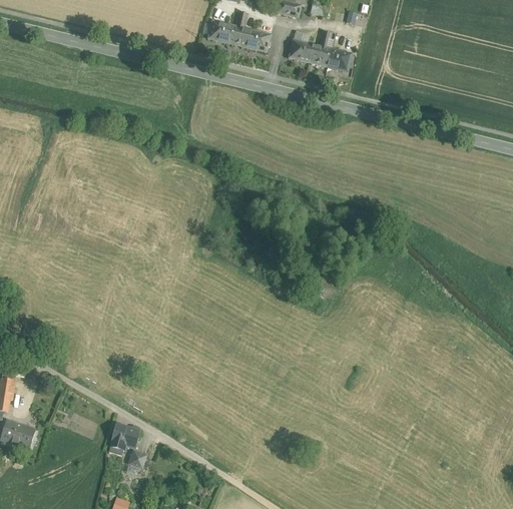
[(277,10),(279,0),(272,0),(271,8),(277,10)]
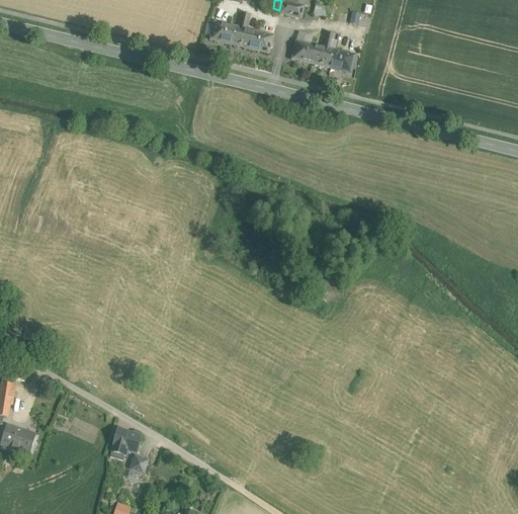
[(279,10),(279,11),(301,16),(305,3),(291,0),(281,0),(279,10)]
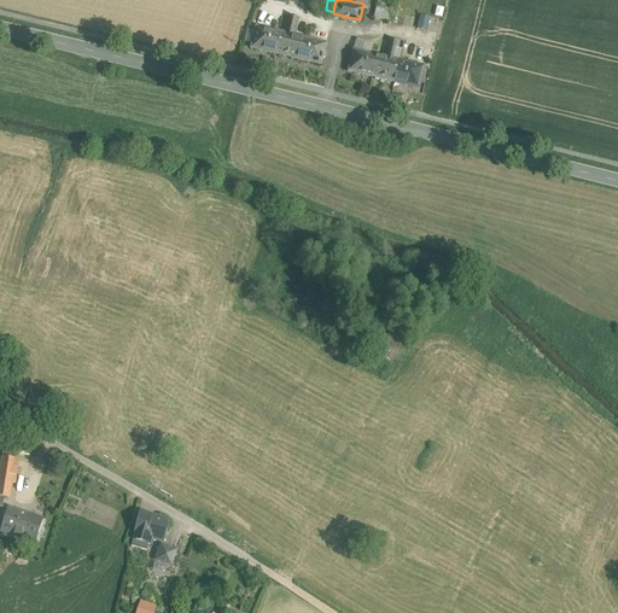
[(377,0),(374,15),(389,18),(392,0),(377,0)]
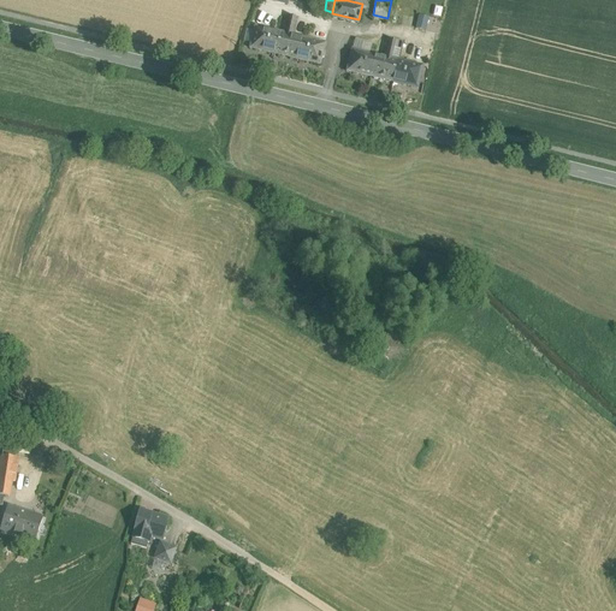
[(298,15),(288,12),(285,18),(289,19),(286,30),(294,31),(298,15)]
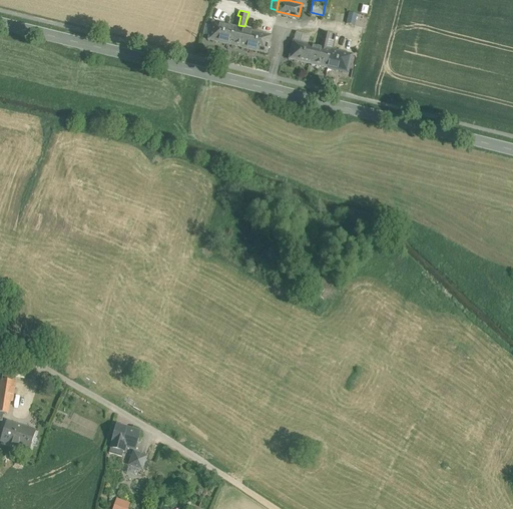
[(360,13),(357,23),(364,25),(366,15),(360,13)]
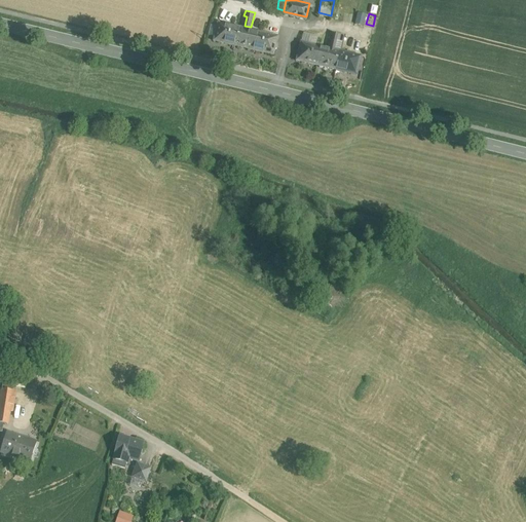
[(239,25),(218,20),(213,38),(233,43),(235,34),(237,34),(239,25)]
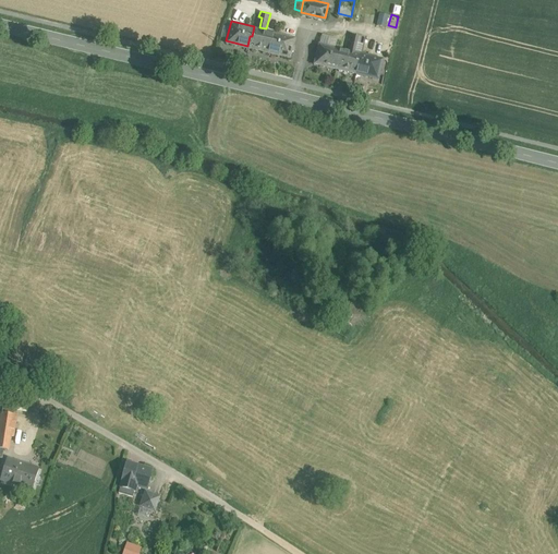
[(259,27),(254,26),(252,36),(250,36),(247,46),(268,51),(273,31),(266,28),(259,27)]
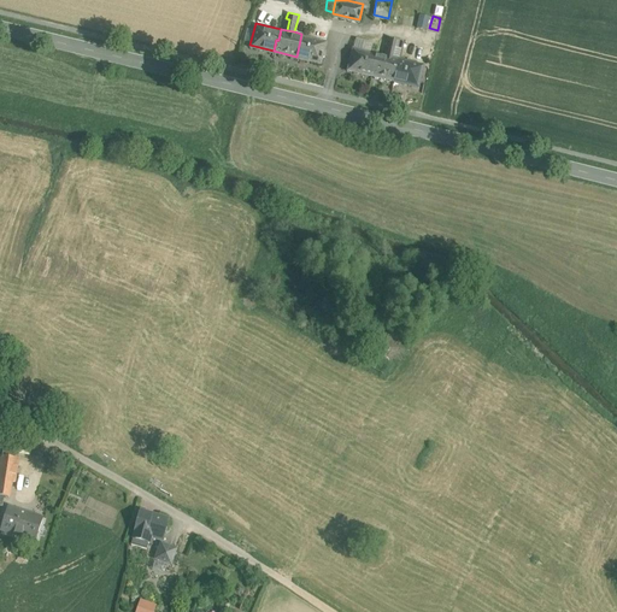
[(327,40),(301,34),(297,57),(321,62),(327,40)]
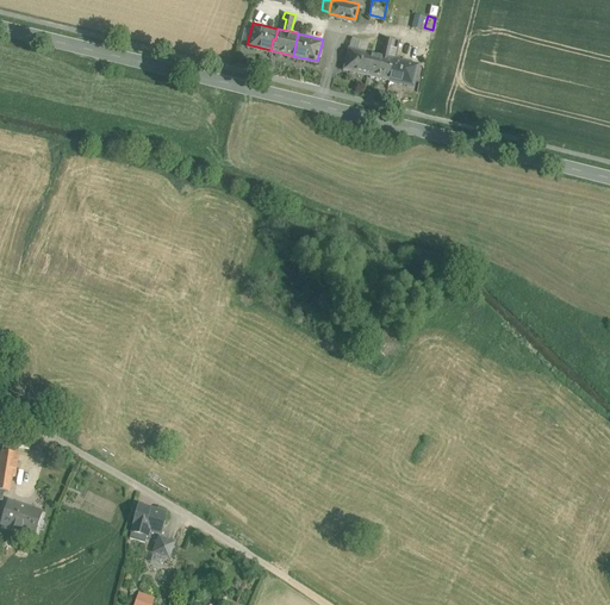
[(394,38),(384,36),(380,52),(387,55),(390,44),(393,45),(394,38)]
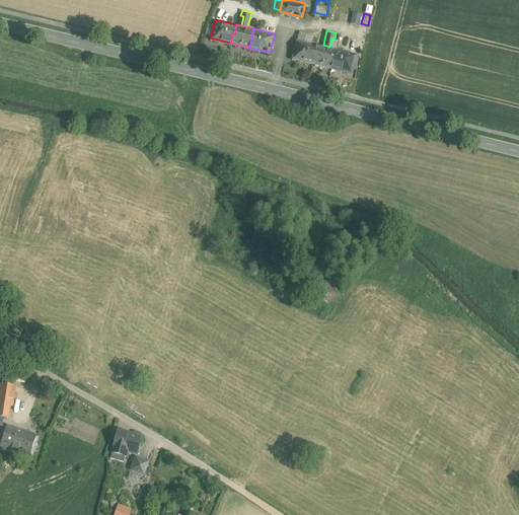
[(303,41),(296,39),(292,58),(312,62),(316,44),(311,42),(313,34),(305,32),(303,41)]
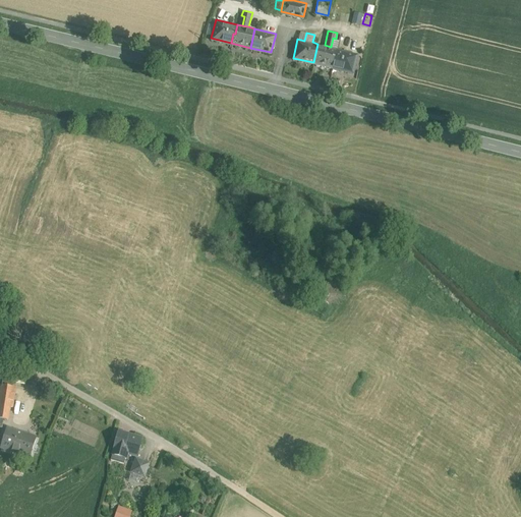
[(325,45),(317,44),(313,62),(333,67),(335,58),(334,57),(336,48),(331,47),(325,45)]
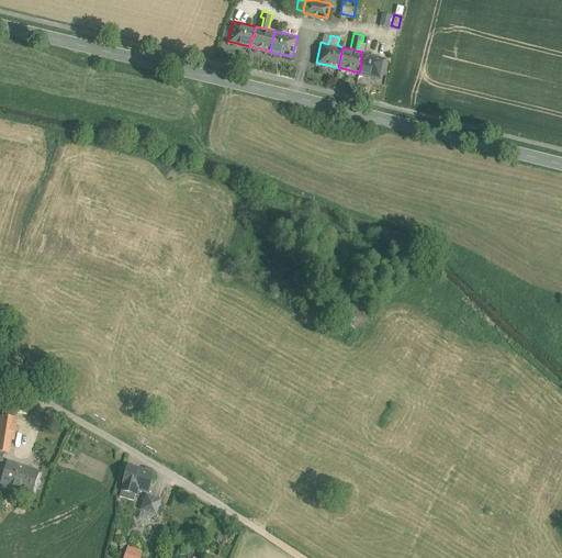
[(385,57),(362,52),(360,62),(361,63),(359,73),(381,78),(385,57)]
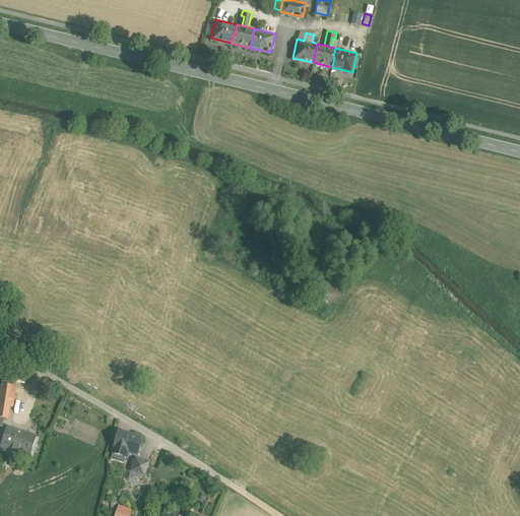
[(14,375),(3,373),(2,381),(0,380),(0,407),(8,409),(9,403),(12,403),(15,383),(12,383),(14,375)]
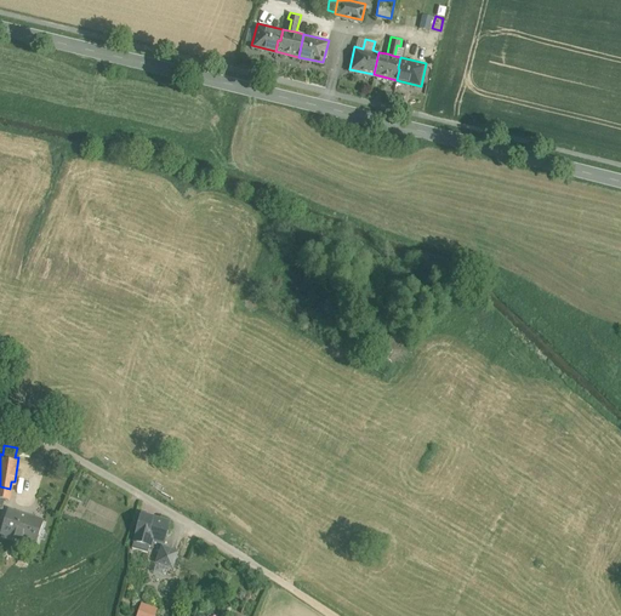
[(10,489),(0,486),(0,494),(9,496),(10,489)]
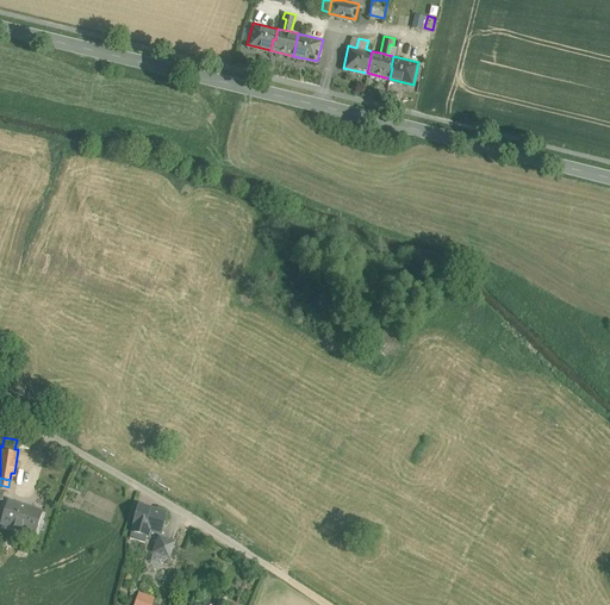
[(42,509),(10,498),(2,521),(35,531),(42,509)]
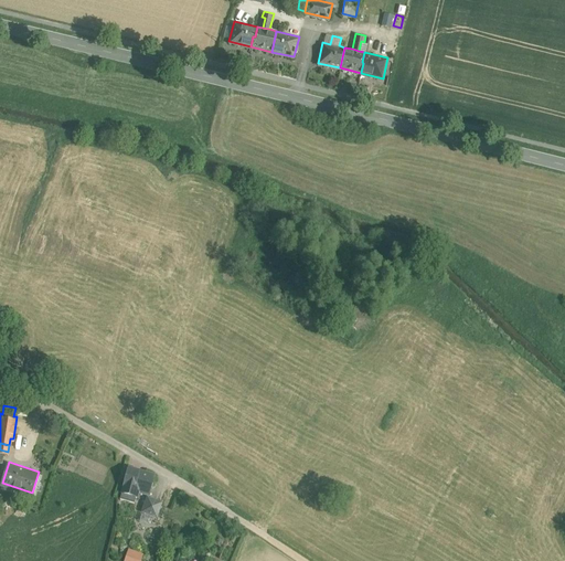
[(155,472),(128,464),(121,489),(136,494),(137,488),(149,491),(155,472)]
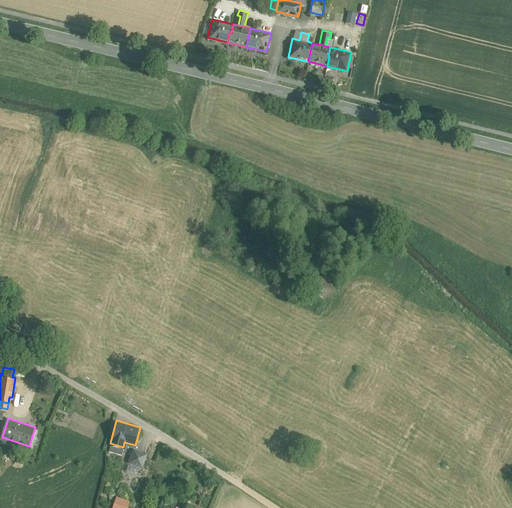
[(123,447),(110,443),(109,449),(121,452),(123,447)]
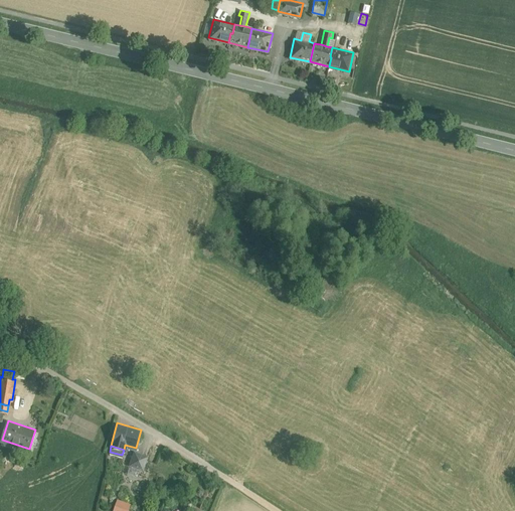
[(147,456),(135,451),(130,463),(142,468),(147,456)]
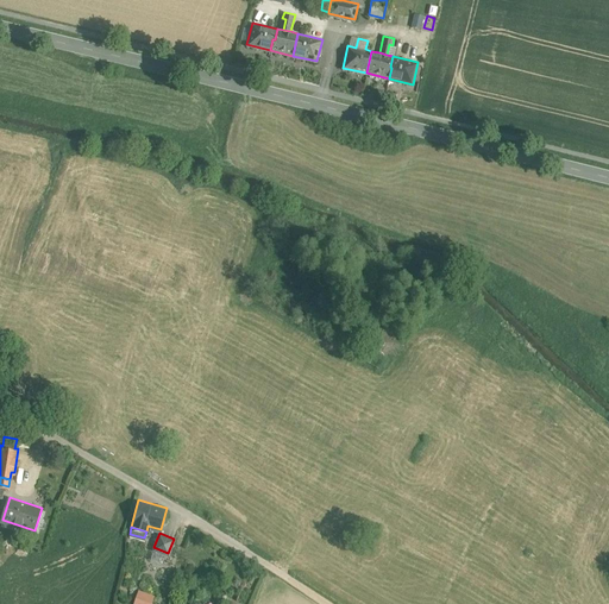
[(149,603),(152,595),(139,590),(133,603),(149,603)]
